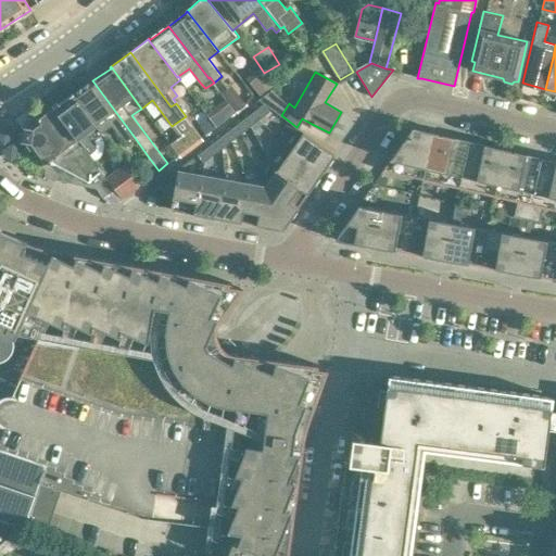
[(136,139),(92,80),(83,87),(74,93),(102,133),(112,125),(127,146),(136,139)]
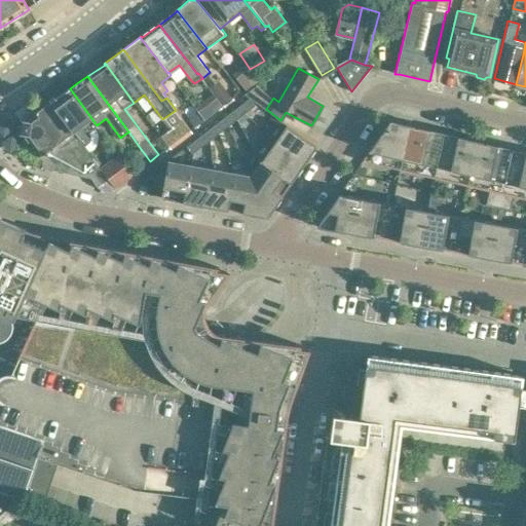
[(211,90),(210,90),(213,95),(220,103),(221,105),(231,98),(221,83),(211,90)]
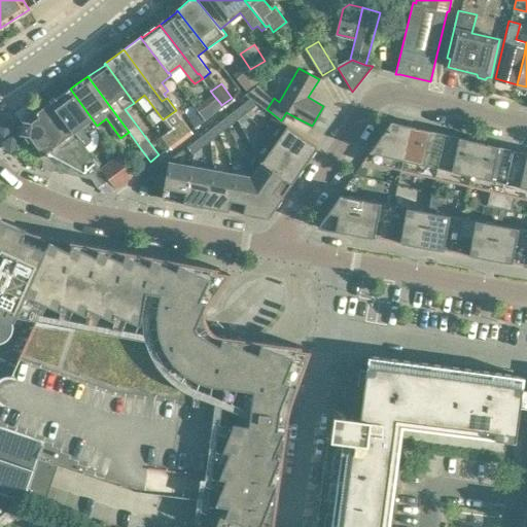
[(267,109),(274,98),(257,85),(248,96),(251,99),(267,109)]
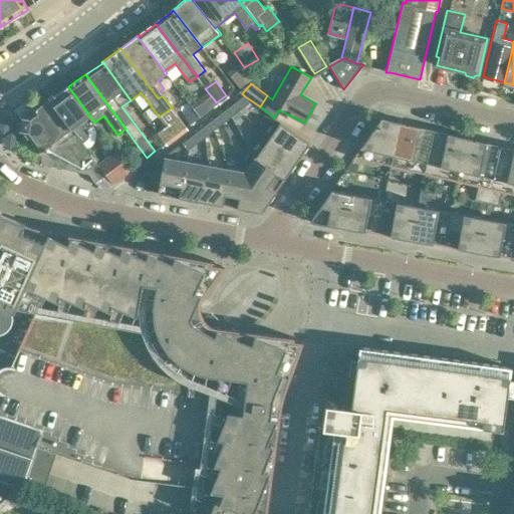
[(94,122),(68,86),(50,99),(79,140),(86,150),(92,146),(94,142),(96,138),(96,134),(95,129),(93,125),(95,123),(94,122)]
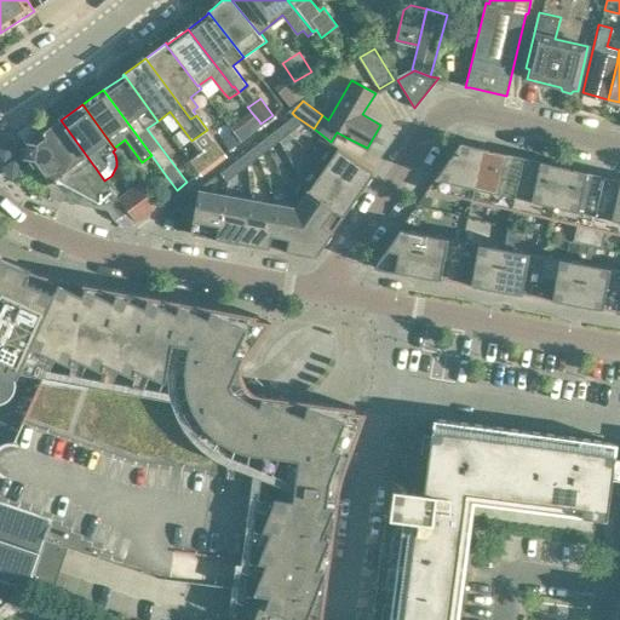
[(251,112),(230,127),(234,132),(233,133),(240,142),(252,132),(262,125),(260,124),(259,121),(251,112)]
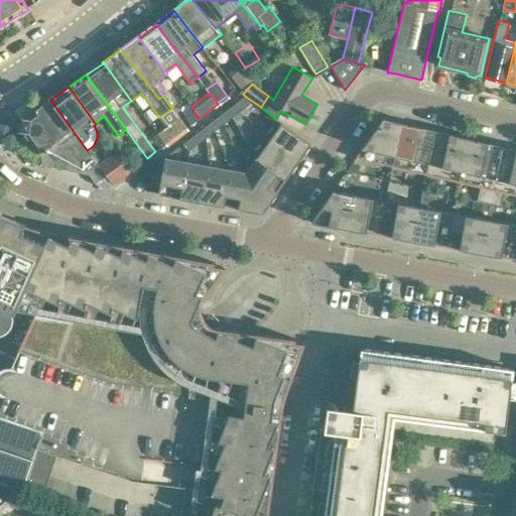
[(246,97),(236,104),(242,111),(251,103),(246,97)]
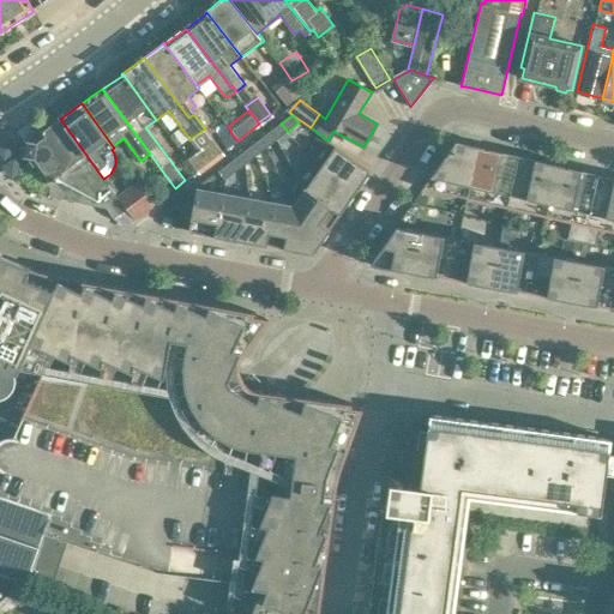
[(95,167),(60,119),(26,143),(25,155),(47,182),(41,193),(49,196),(107,209),(114,218),(126,210),(116,196),(103,179),(95,167)]
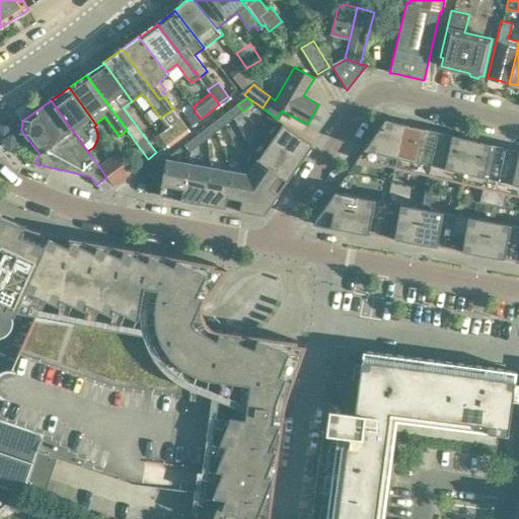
[(237,104),(229,112),(234,118),(243,112),(237,104)]
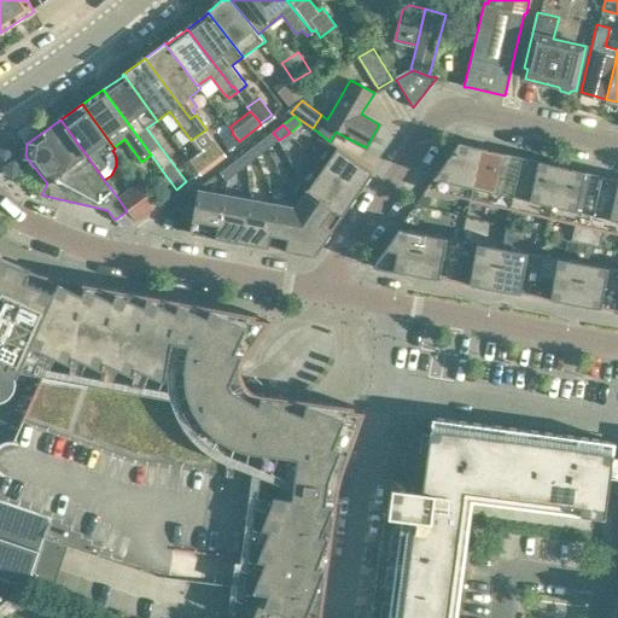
[(239,141),(232,133),(222,140),(228,150),(239,141)]
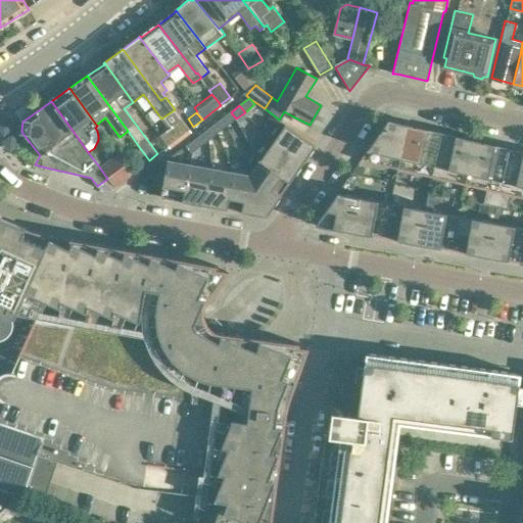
[(231,112),(222,119),(227,126),(236,119),(231,112)]
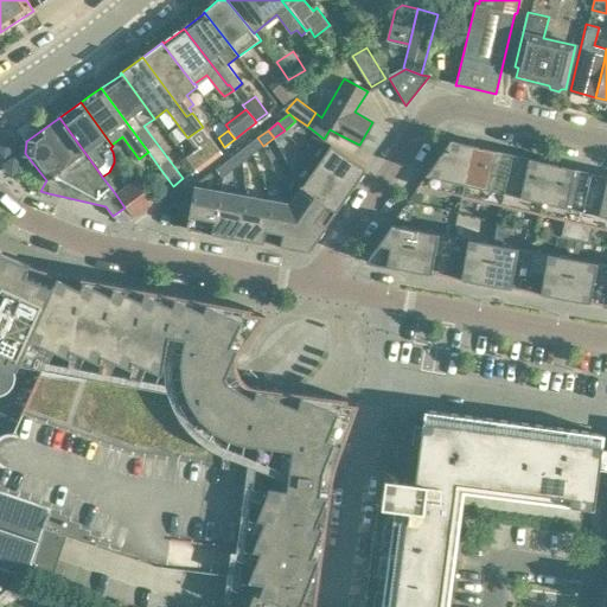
[(196,170),(221,149),(211,138),(186,157),(196,170)]
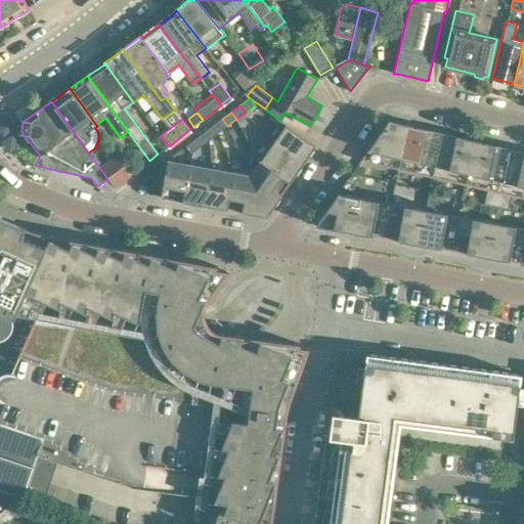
[(222,119),(213,126),(218,133),(227,126),(222,119)]
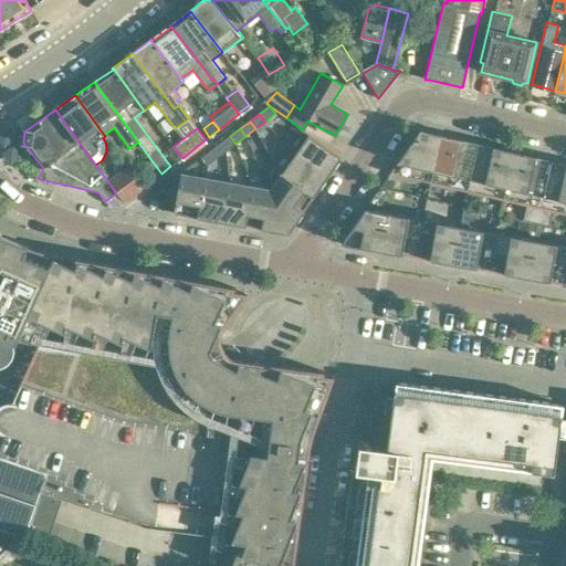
[(443,187),(454,138),(420,129),(389,174),(390,174),(443,187)]
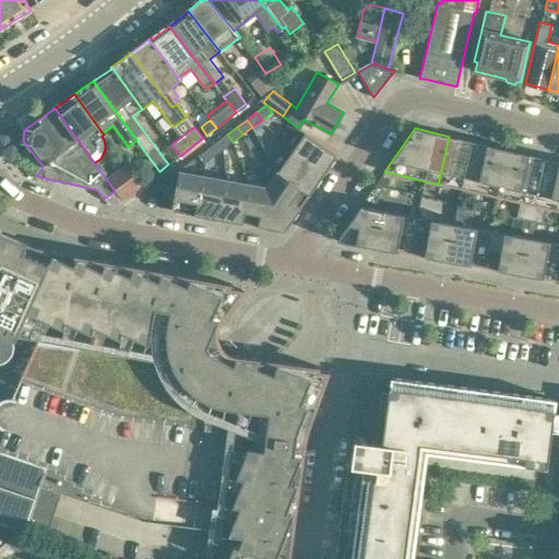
[(305,133),(292,152),(324,175),(337,156),(305,133)]
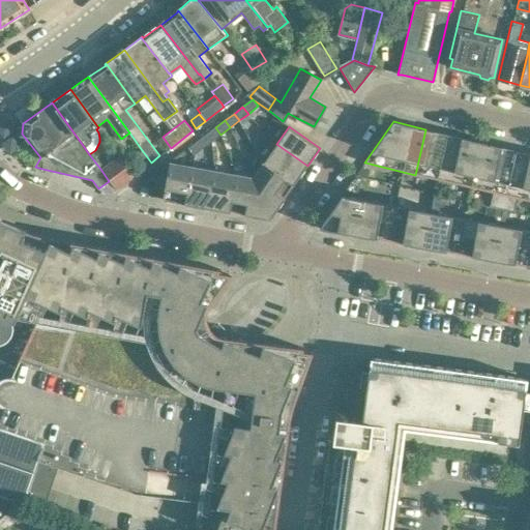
[(215,127),(206,135),(212,142),(221,135),(215,127)]
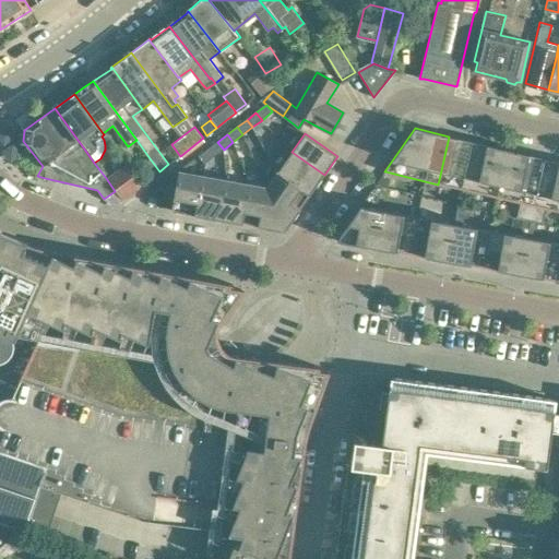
[(472,192),(483,144),(449,137),(438,185),(472,192)]
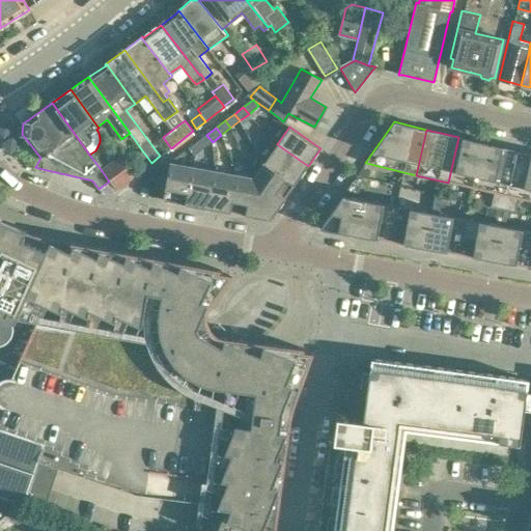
[(206,135),(198,141),(203,148),(213,142),(206,135)]
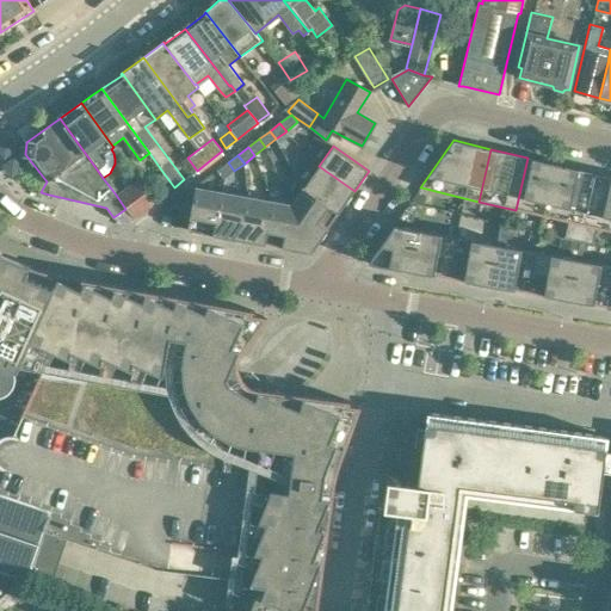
[(553,218),(565,166),(528,158),(516,210),(553,218)]
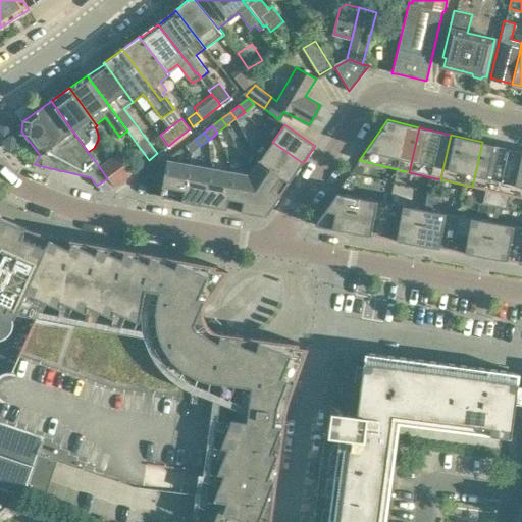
[(195,139),(186,146),(191,153),(200,146),(195,139)]
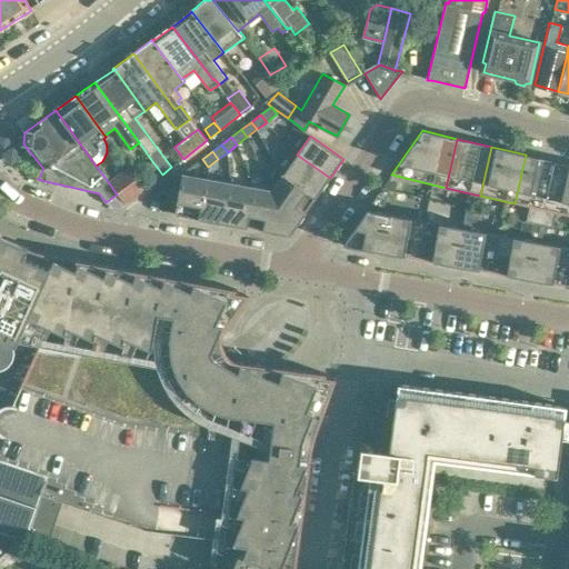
[(330,178),(297,155),(285,172),(318,196),(330,178)]
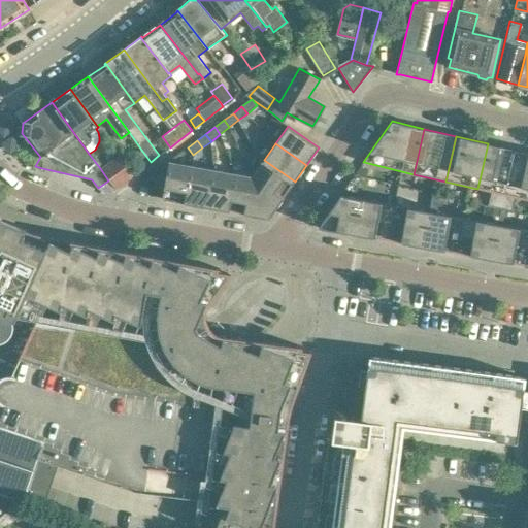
[(509,196),(520,151),(488,143),(477,189),(491,192),(488,206),(513,211),(517,198),(509,196)]
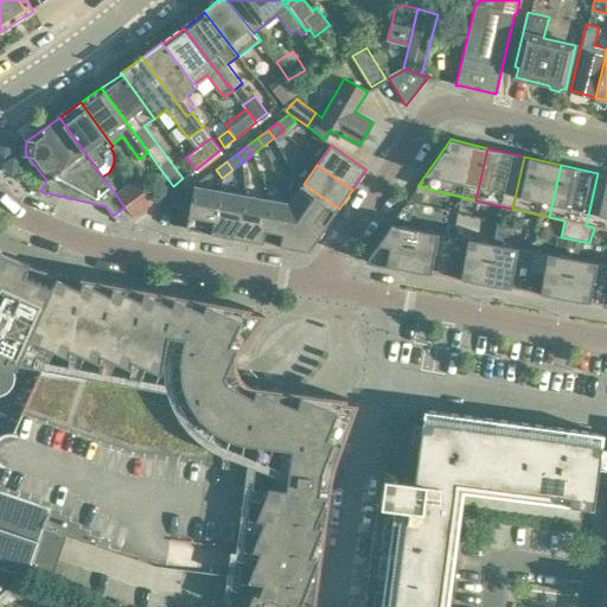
[(173,186),(163,172),(157,177),(160,183),(147,192),(154,200),(173,186)]
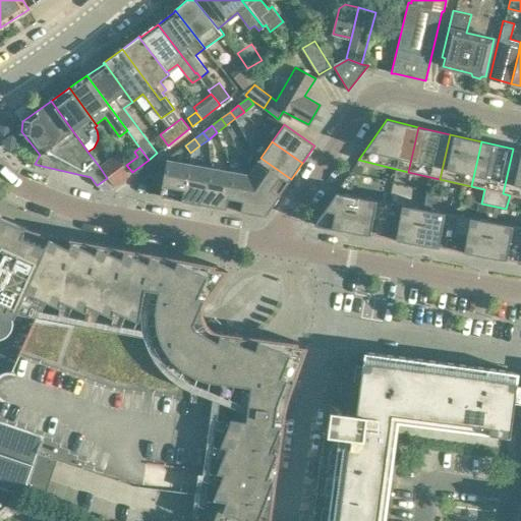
[(520,197),(520,151),(513,149),(503,193),(510,195),(520,197)]
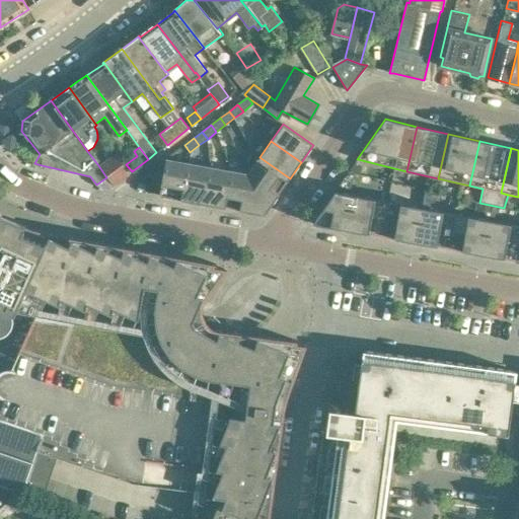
[(126,164),(117,152),(98,165),(106,177),(107,176),(114,186),(132,171),(126,164)]
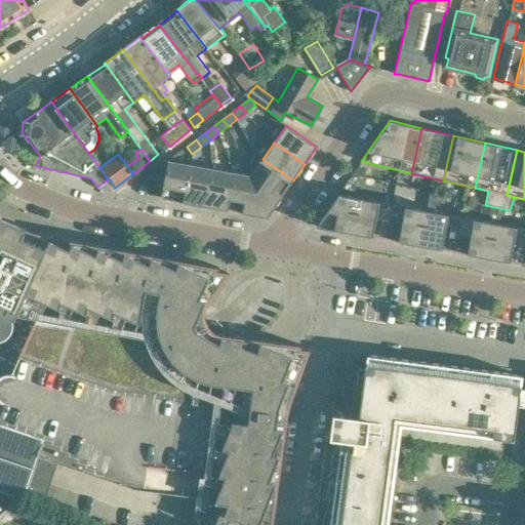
[(293,180),(263,159),(250,176),(268,217),(293,180)]
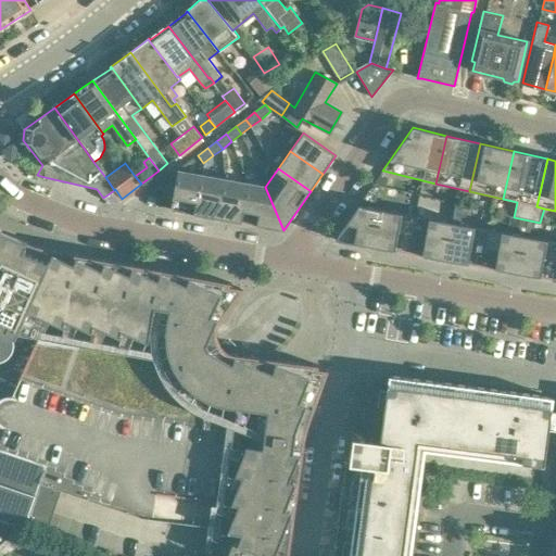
[(192,214),(200,175),(177,171),(171,210),(192,214)]
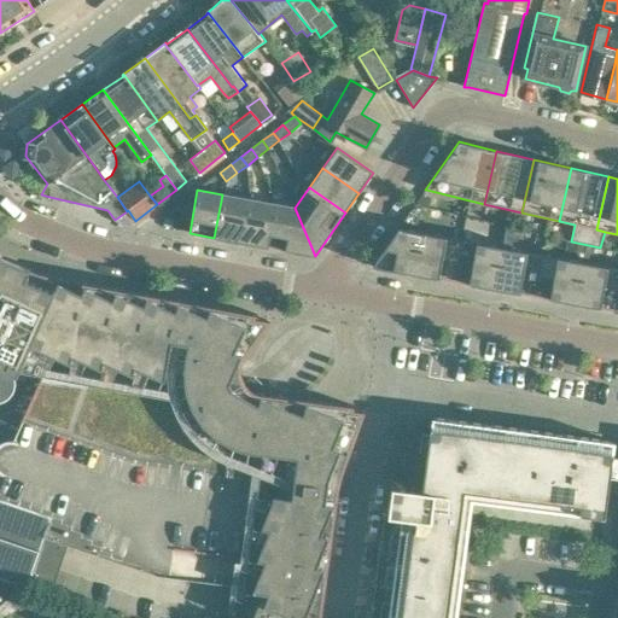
[(238,242),(246,198),(222,194),(214,238),(238,242)]
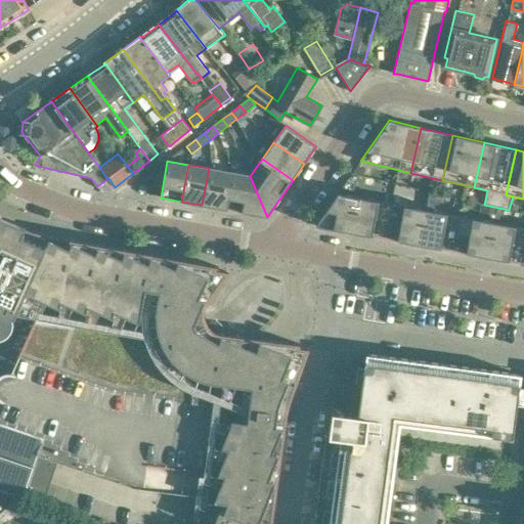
[(223,209),(229,172),(209,168),(202,205),(223,209)]
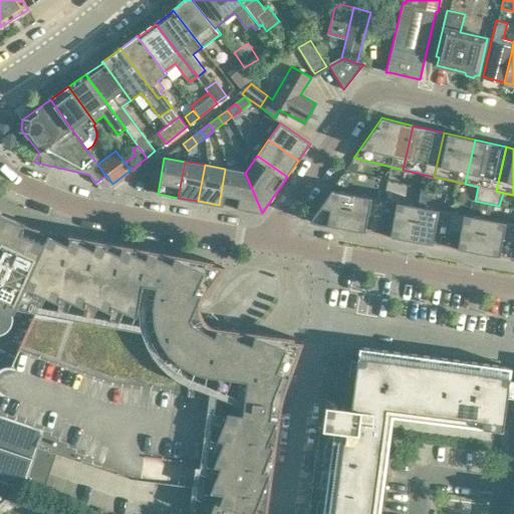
[(262,213),(245,173),(225,169),(219,205),(262,213)]
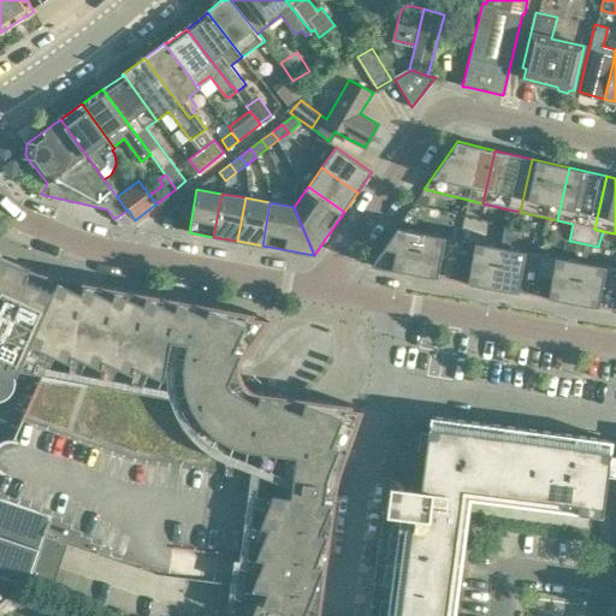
[(428,276),(436,235),(397,227),(371,265),(372,266),(428,276)]
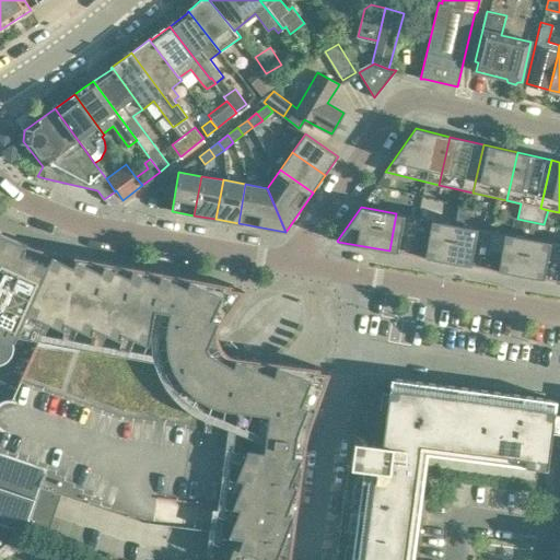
[(423,257),(430,220),(396,213),(389,251),(423,257)]
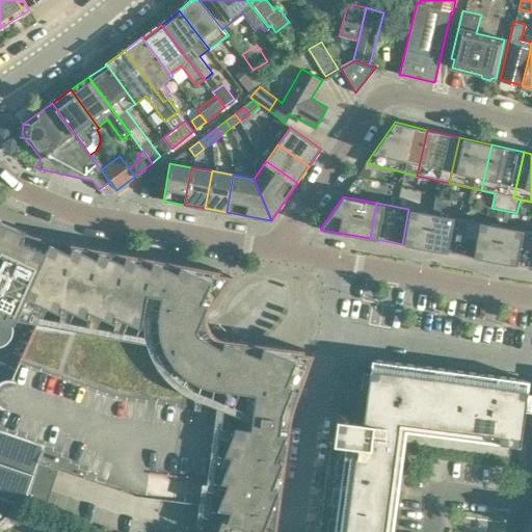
[(434,250),(441,214),(408,209),(402,244),(434,250)]
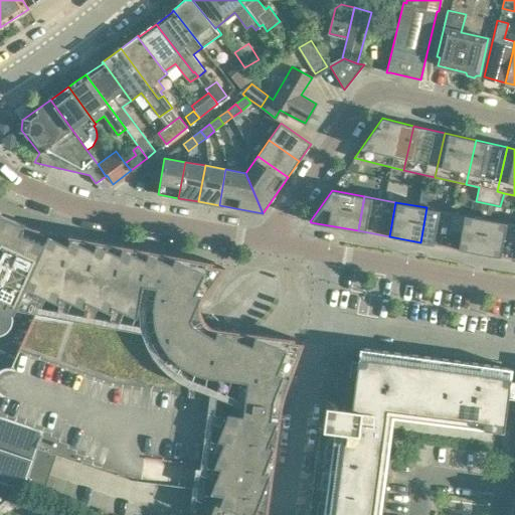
[(453,247),(459,213),(426,207),(420,242),(453,247)]
